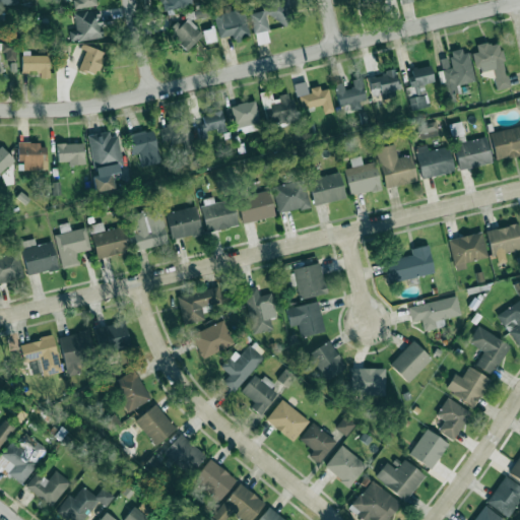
[(94,6),(93,0),(72,0),(73,8),(94,6)]
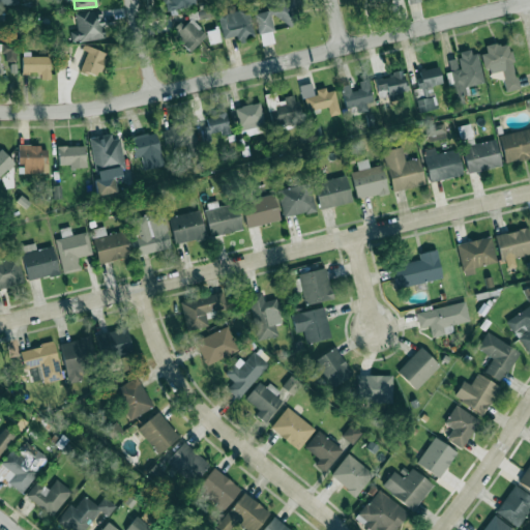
[(208,2),(207,0),(163,0),(165,8),(208,2)]
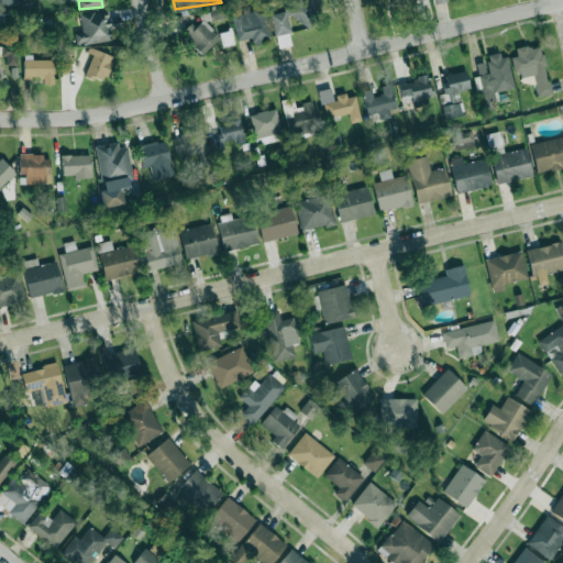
[(273,35),(290,32),(287,18),(299,15),(301,28),(316,24),(310,0),(286,0),(287,10),(269,13),(273,35)]
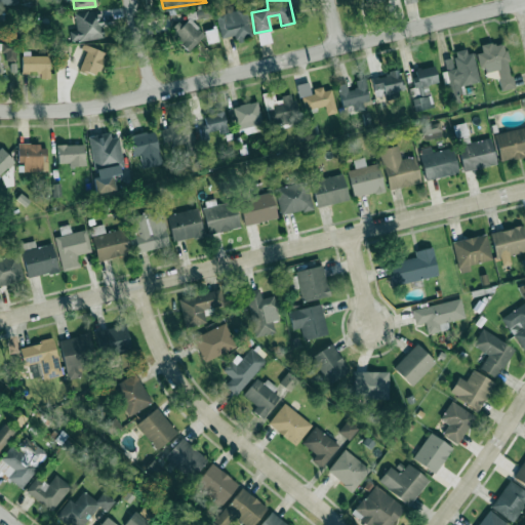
[(220,38),(234,35),(235,38),(251,34),(244,7),(215,14),(220,38)]
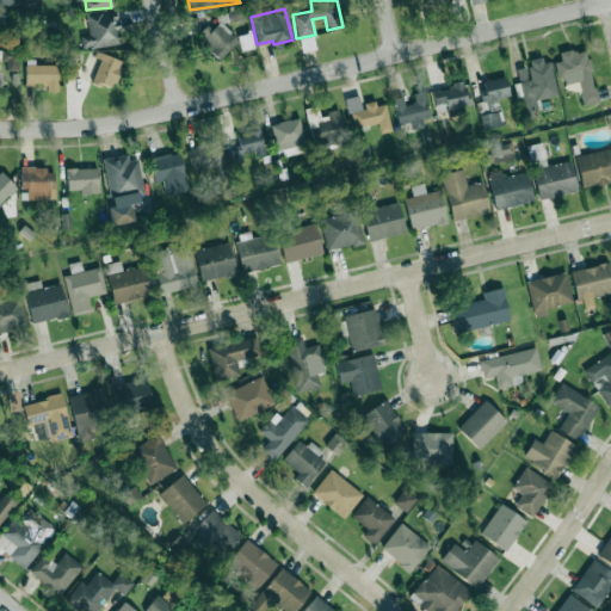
[(119,44),(118,11),(86,13),(87,35),(81,35),(81,47),(119,44)]
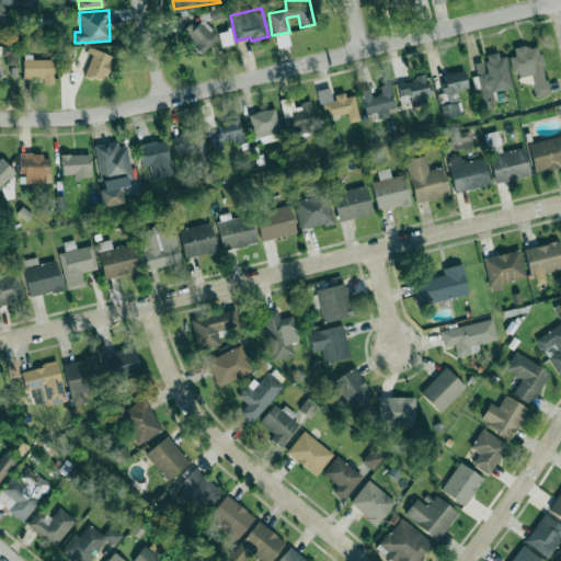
[(183,34),(203,53),(218,36),(198,18),(183,34)]
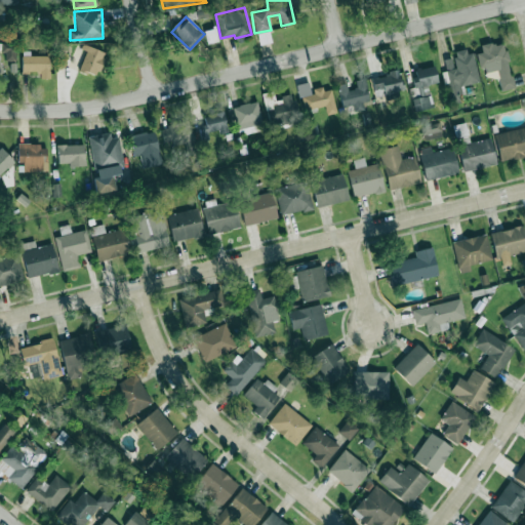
[(500,90),(514,87),(502,41),(480,46),(482,52),(477,53),(481,73),(495,70),(500,90)]
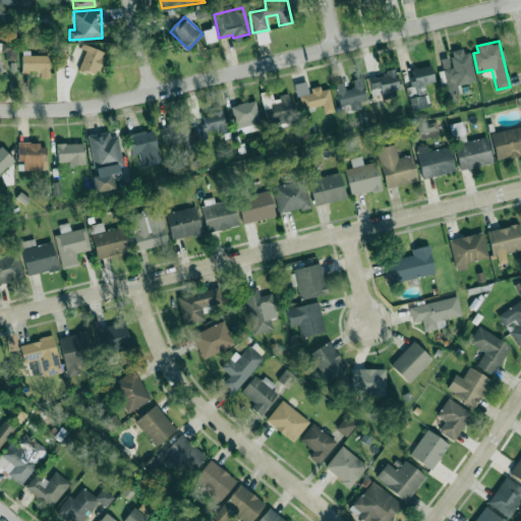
[(2,60),(14,60),(15,43),(2,43),(2,60)]
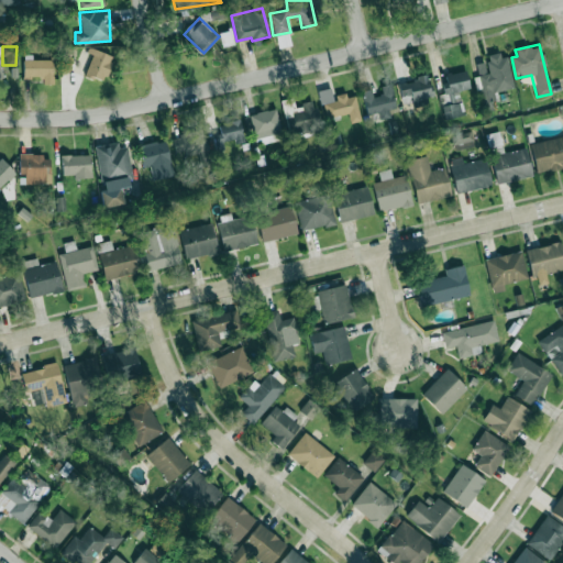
[(112,57),(92,50),(84,75),(103,81),(112,57)]
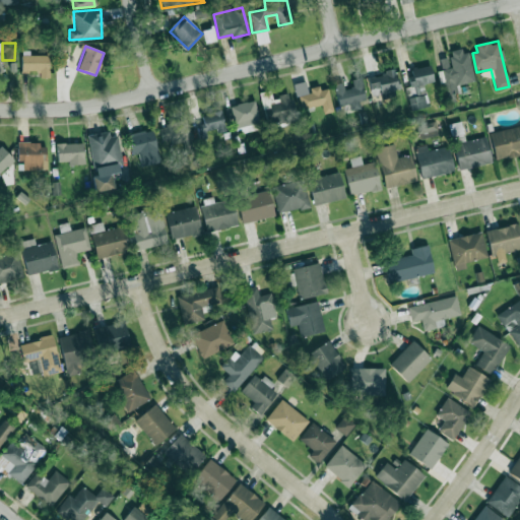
[(473,81),(467,49),(448,52),(449,57),(440,58),(442,70),(439,70),(445,103),(457,101),(454,85),(473,81)]
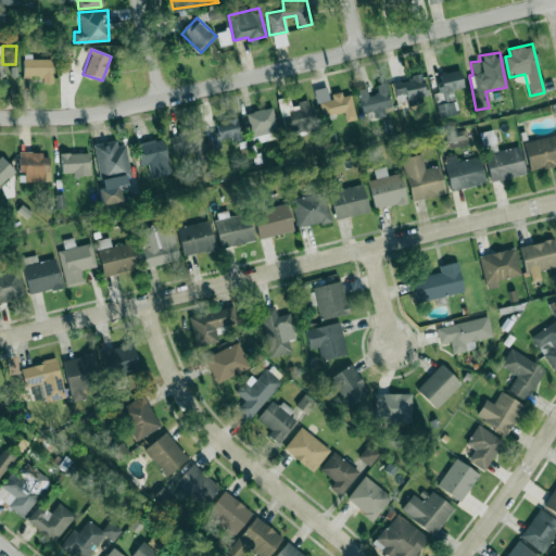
[(51,83),(51,58),(23,58),(23,76),(40,76),(40,83),(51,83)]
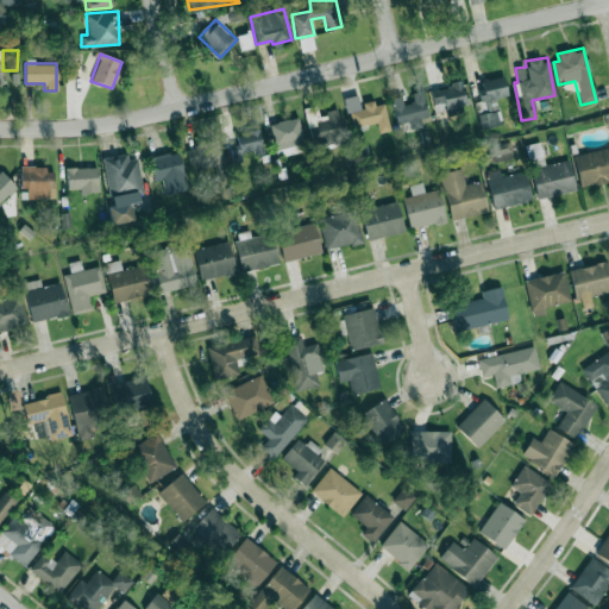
[(502,124),(496,99),(508,95),(502,75),(481,81),(483,88),(473,90),(483,129),(502,124)]
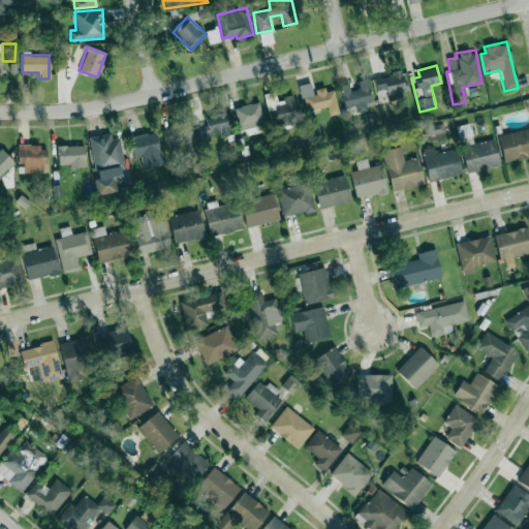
[(376,96),(387,94),(387,98),(398,97),(398,92),(405,91),(403,72),(374,75),(376,96)]
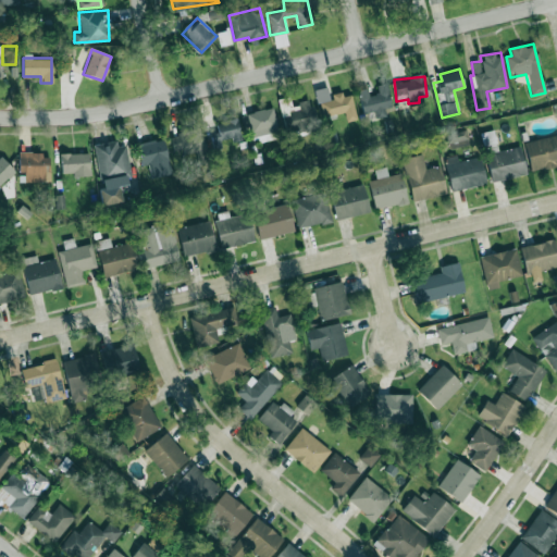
[(386,116),(384,108),(391,107),(387,83),(376,85),(378,93),(369,95),(367,87),(358,89),(362,113),(373,111),(375,118),(386,116)]
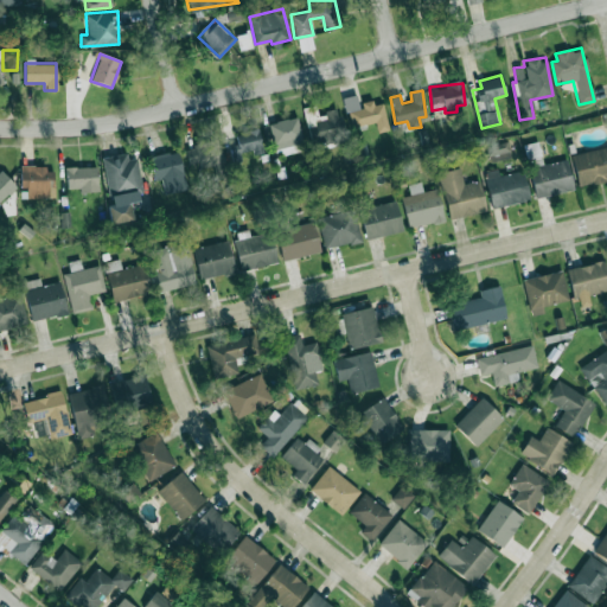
[(344,97),(350,127),(375,122),(377,133),(388,131),(383,100),(359,104),(357,95),(344,97)]
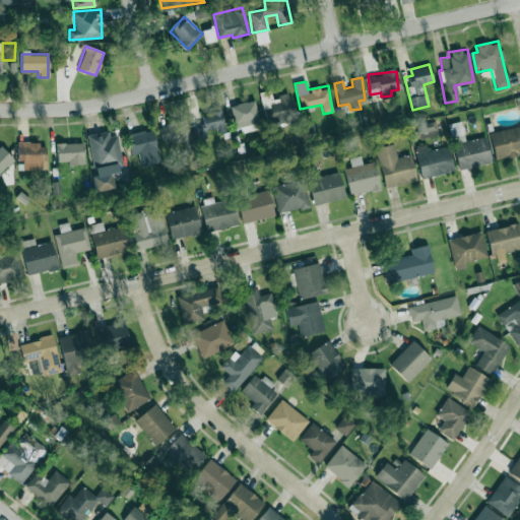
[(297,118),(289,92),(272,98),(271,92),(265,94),(267,103),(262,104),(268,126),(297,118)]
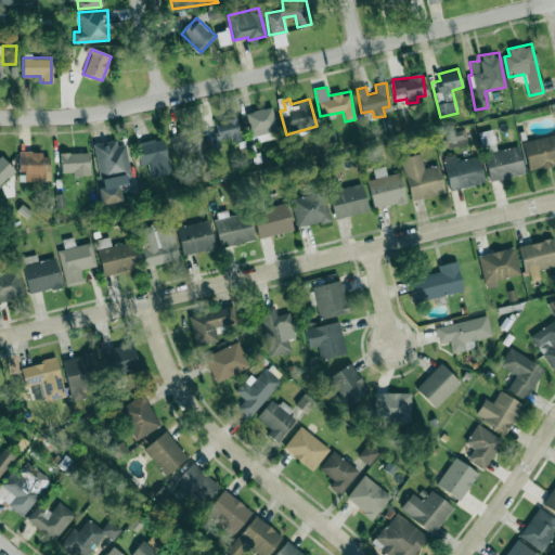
[(252,139),(272,134),(271,131),(276,130),(272,106),(246,112),(252,139)]
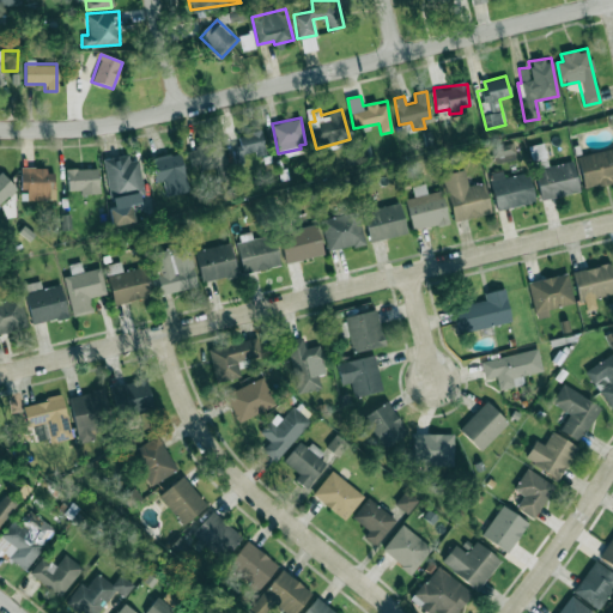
[(243,156),(263,155),(262,132),(238,133),(240,146),(232,146),(234,163),(243,163),(243,156)]
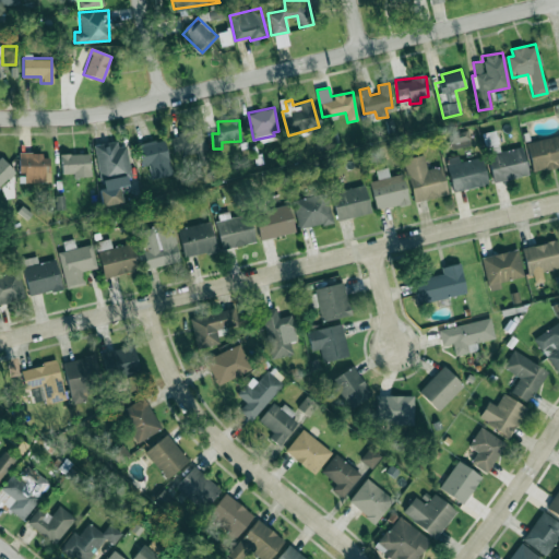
[(174,155),(197,151),(198,159),(206,158),(201,129),(170,134),(174,155)]
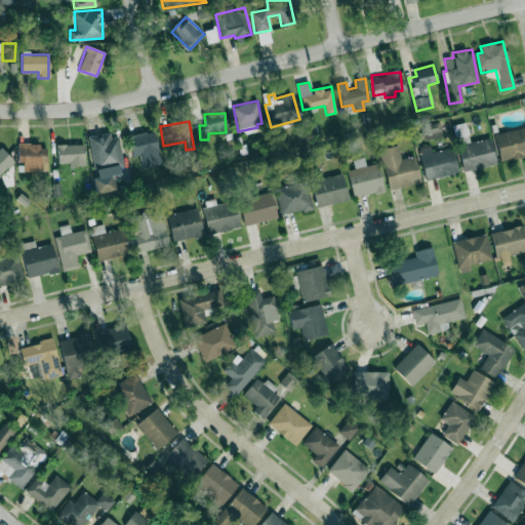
[(453,124),(455,137),(466,136),(463,123),(453,124)]
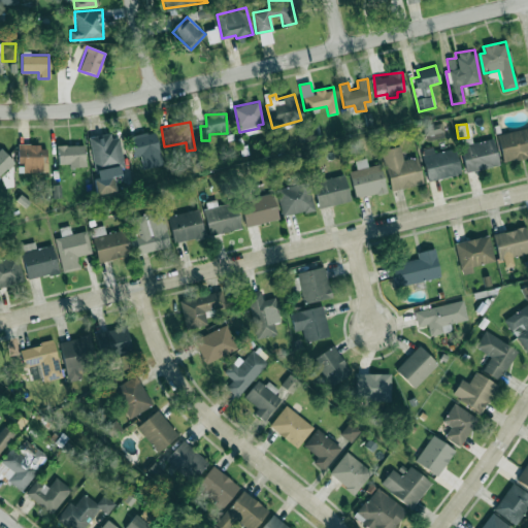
[(423,129),(426,141),(443,137),(441,125),(423,129)]
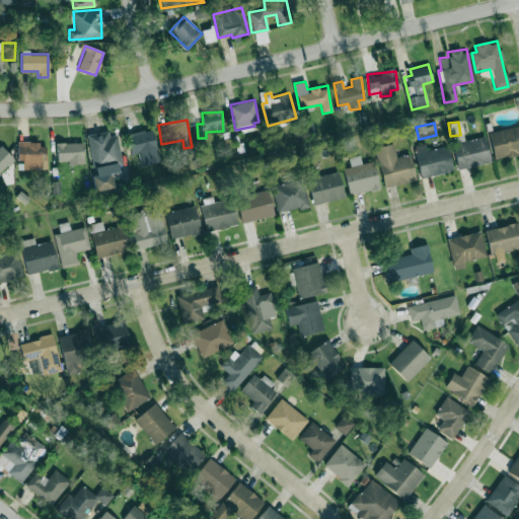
[(518,125),(488,132),(495,159),(518,153),(518,125)]
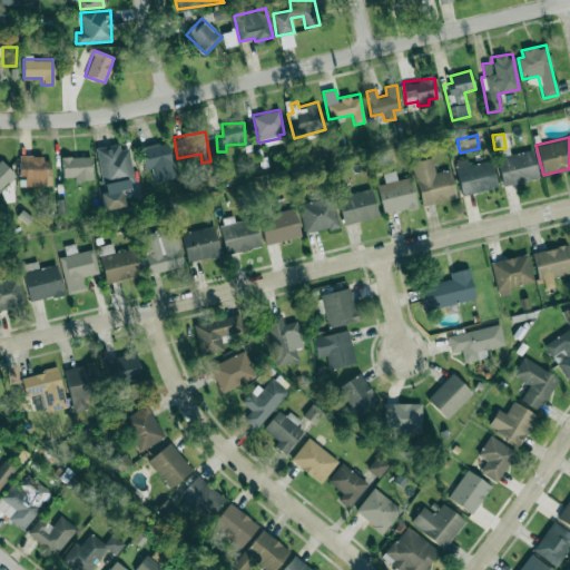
[(175,177),(167,141),(139,147),(145,169),(151,168),(155,182),(175,177)]
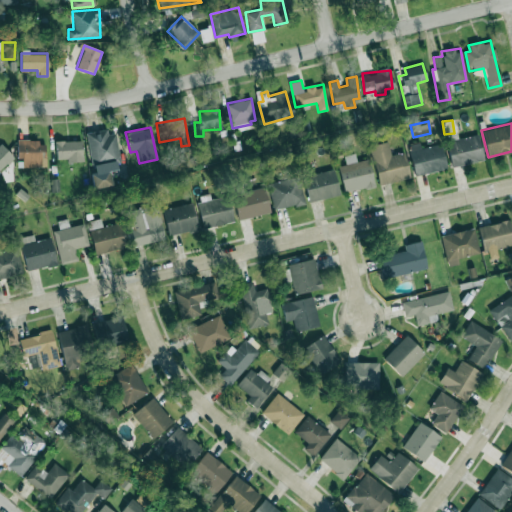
[(85,132),(93,172),(90,172),(93,189),(111,185),(109,170),(116,169),(114,157),(119,156),(115,133),(107,134),(106,128),(85,132)]
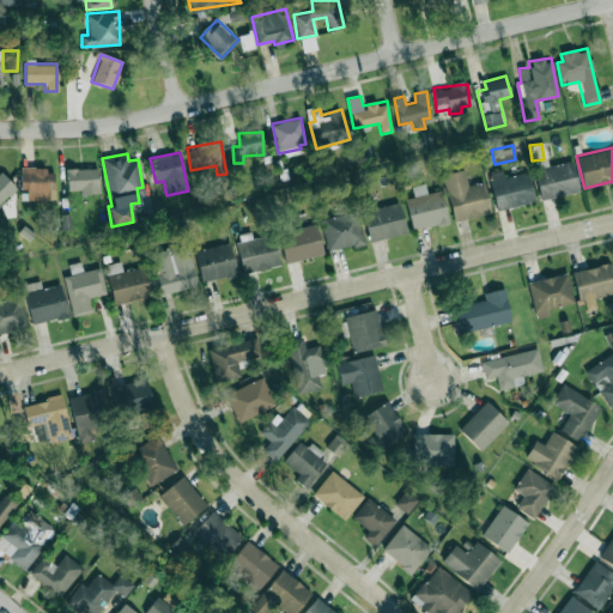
[(533,170),(541,200),(580,190),(571,159),(533,170)]
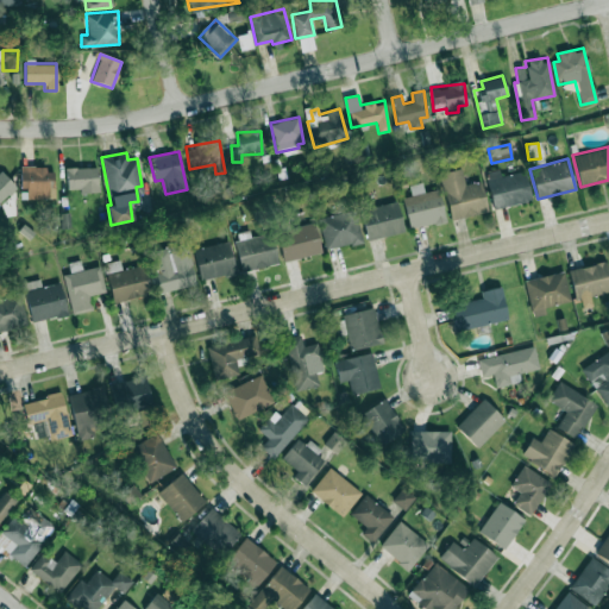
[(20,188),(26,188),(26,198),(54,198),(54,168),(20,167),(20,188)]
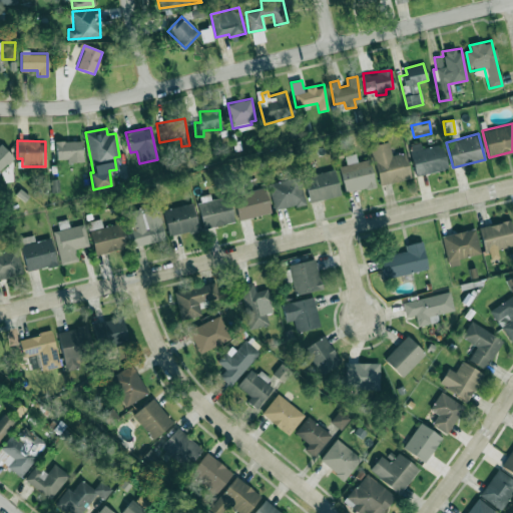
[(55,141),(56,161),(82,160),(82,140),(55,141)]
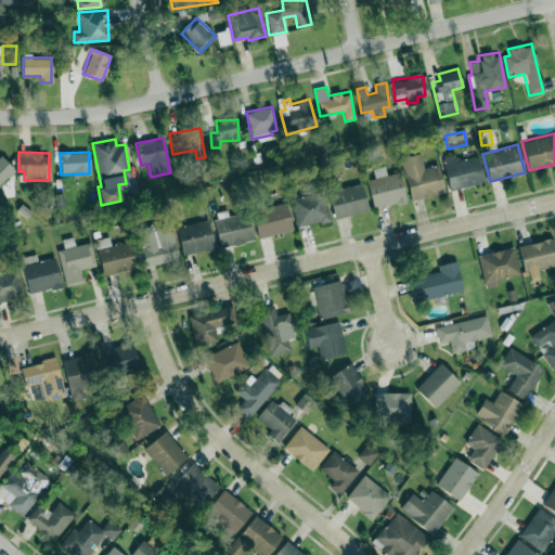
[(444,193),(438,165),(424,168),(421,153),(400,157),(410,201),(444,193)]
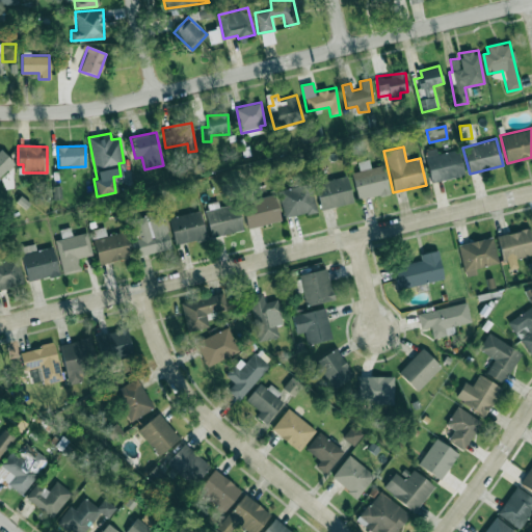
[(464,175),(457,149),(437,154),(435,147),(423,150),(431,183),(464,175)]
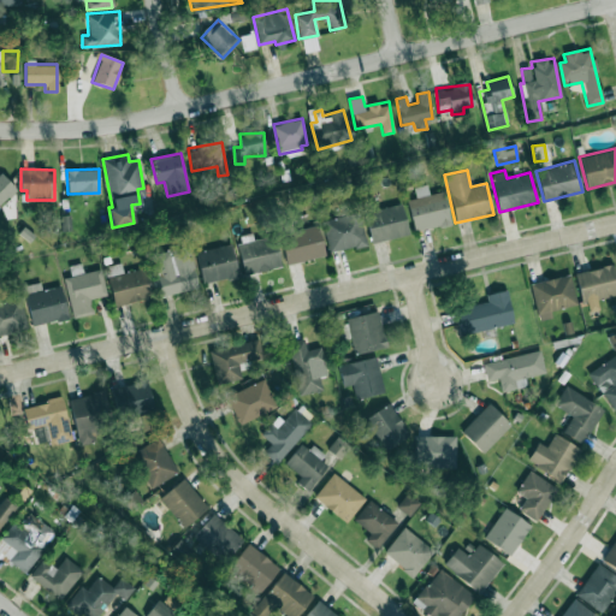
[(0,203),(17,189),(0,172),(0,203)]
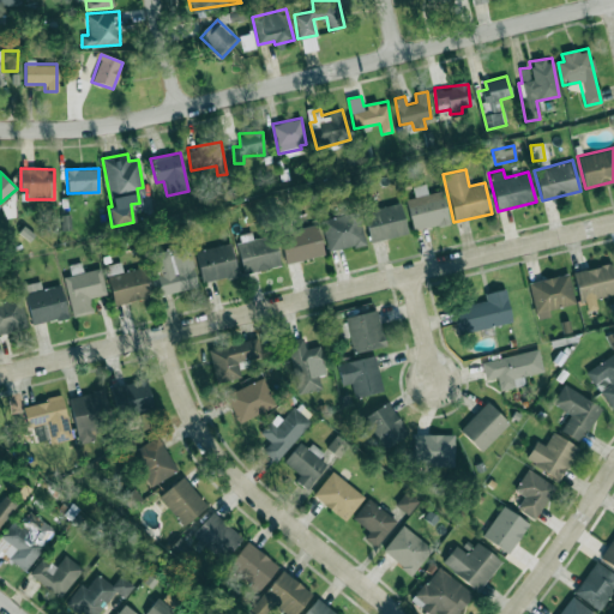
[(449,222),(441,190),(428,193),(426,184),(413,187),(415,197),(405,199),(413,230),(449,222)]
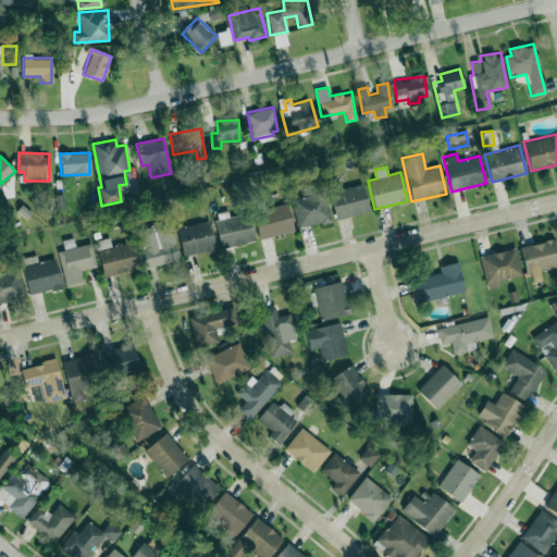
[(331,190),(335,219),(369,212),(363,184),(331,190)]
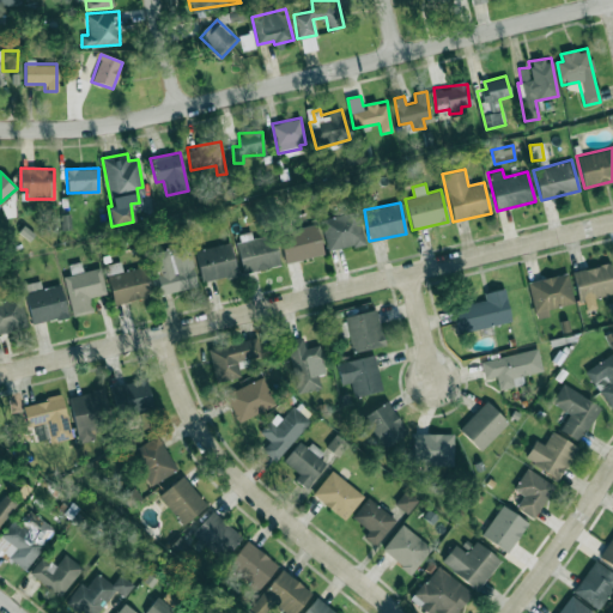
[(365,242),(357,210),(321,219),(328,252),(365,242)]
